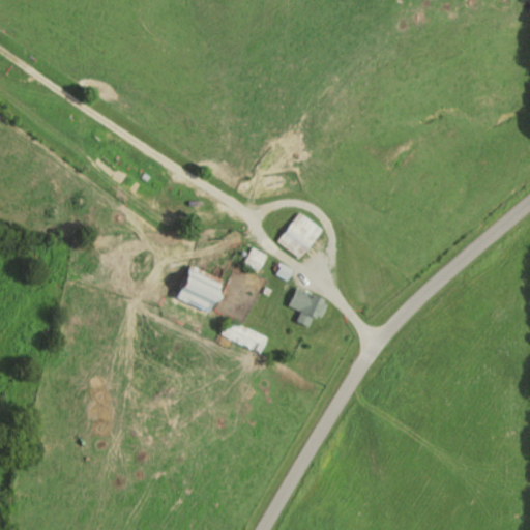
[(275,240),(298,258),(321,229),(298,211),(275,240)]
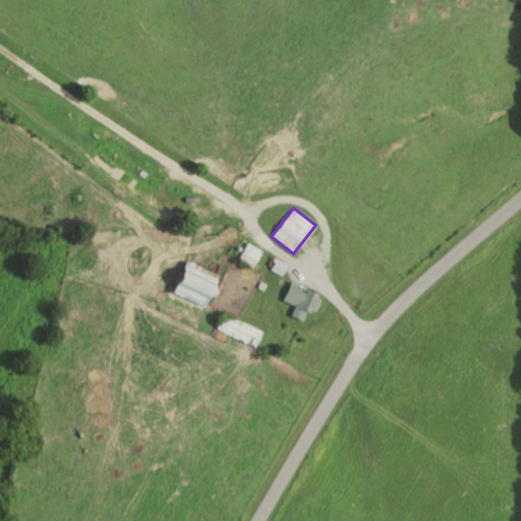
[(237,258),(250,268),(261,252),(247,243),(237,258)]
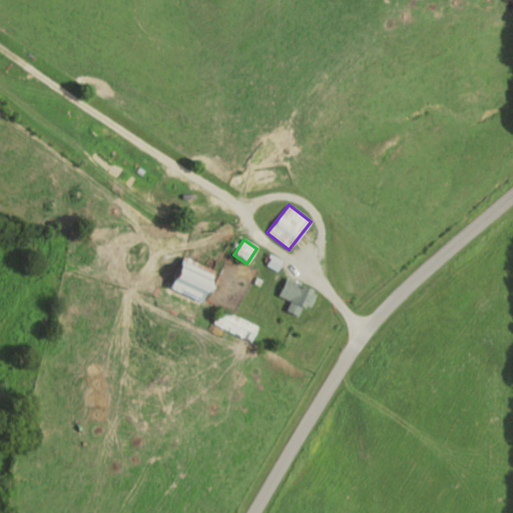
[(209,268),(183,257),(169,288),(203,303),(213,281),(205,277),(209,268)]
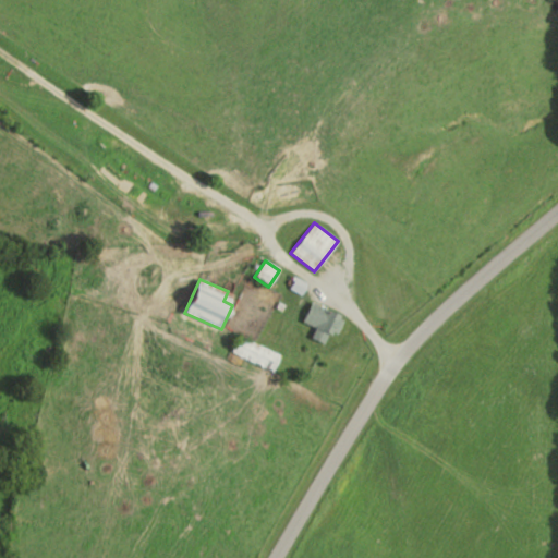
[(336,310),(310,303),(305,323),(317,326),(314,336),(328,339),(336,310)]
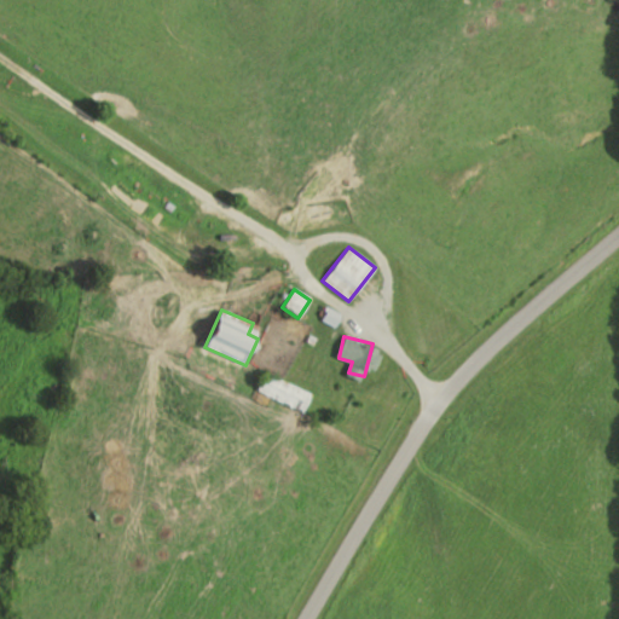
[(304,412),(312,393),(265,370),(256,391),(304,412)]
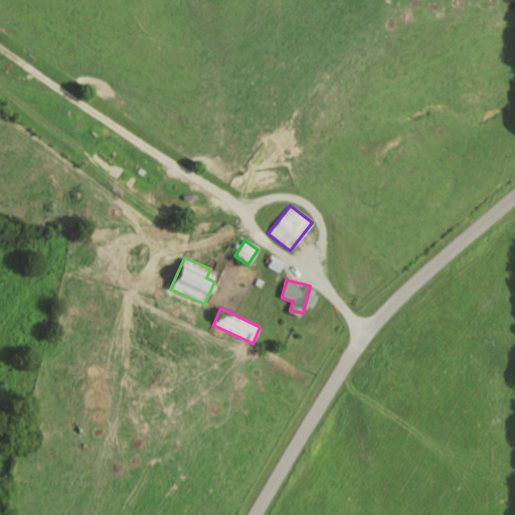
All buildings are outlined.
